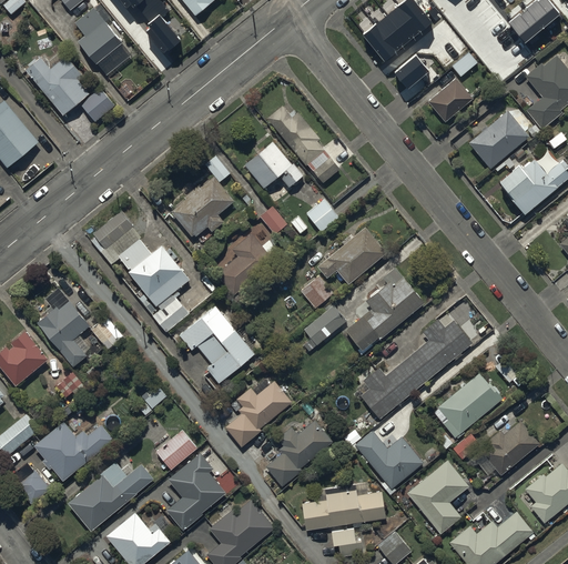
[(27,7),(21,0),(16,0),(4,10),(12,19),(27,7)]
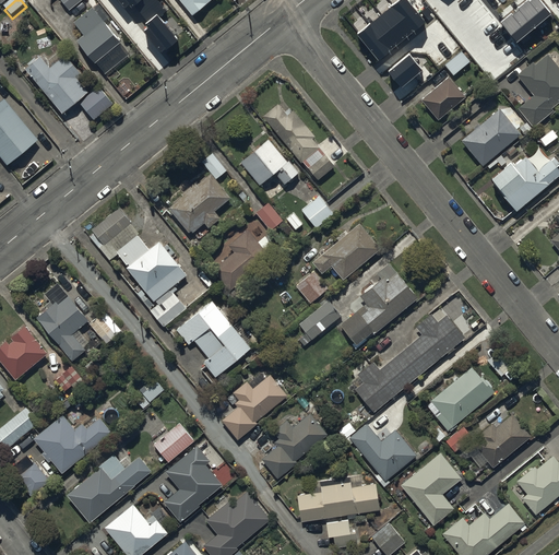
[(70,14),(88,0),(87,0),(58,0),(59,0),(70,14)]
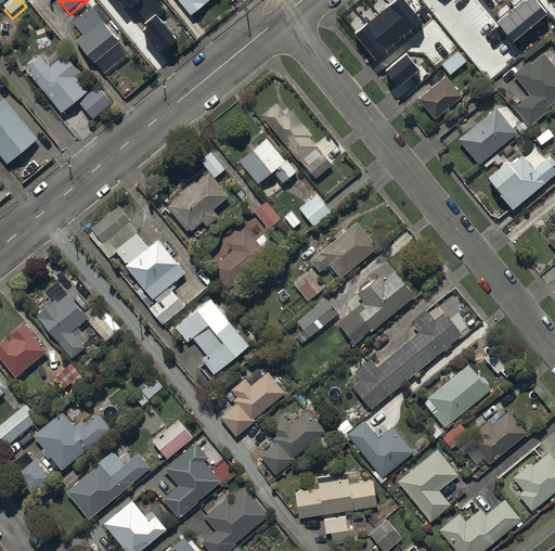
[(133,10),(140,17),(156,3),(153,0),(115,0),(125,11),(129,8),(132,11),(133,10)]
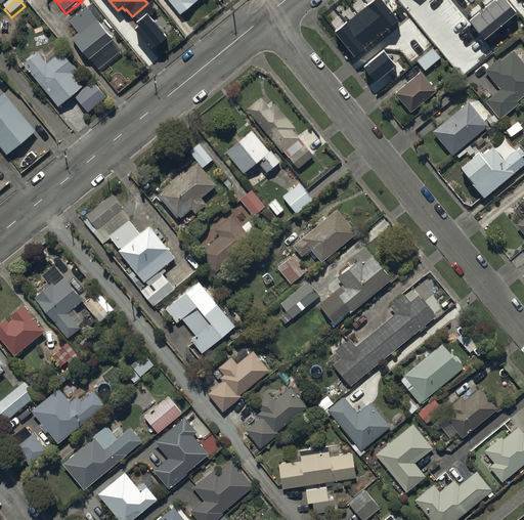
[(166,0),(181,18),(205,0),(166,0)]
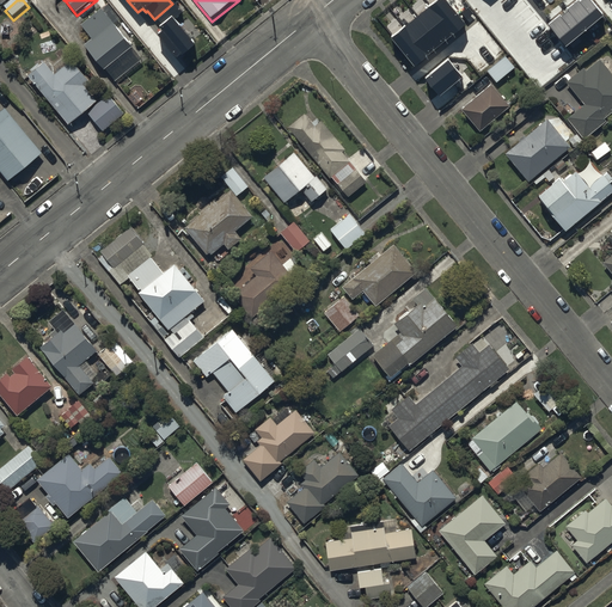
[(587,0),(586,0),(569,14),(585,34),(603,18),(587,0)]
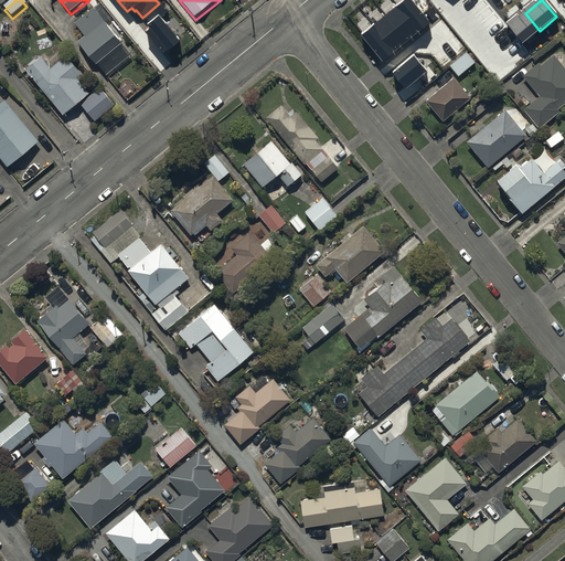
[(407,1),(396,10),(417,35),(428,27),(407,1)]
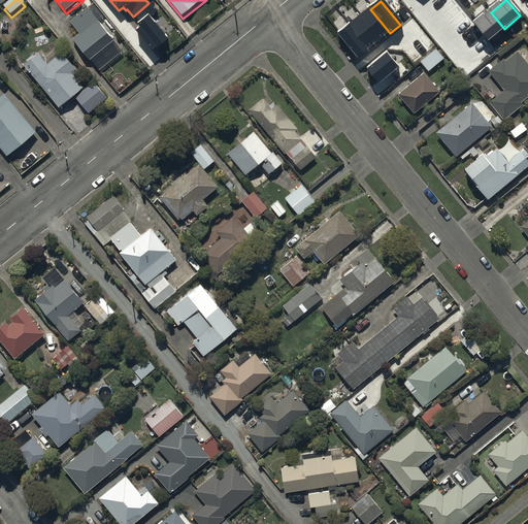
[(149,3),(133,17),(140,25),(138,26),(141,30),(137,33),(154,53),(168,41),(151,20),(158,14),(149,3)]
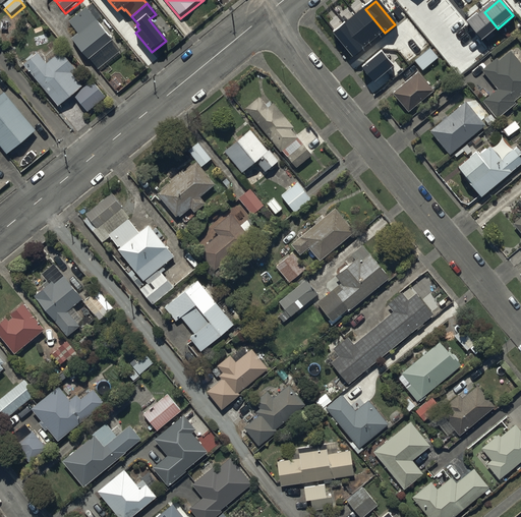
[(365,9),(355,17),(373,41),(385,33),(365,9)]
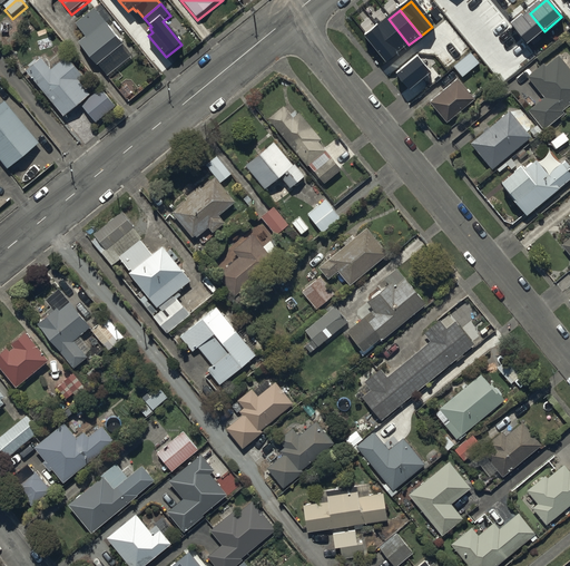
[(106,79),(131,59),(94,11),(75,27),(85,38),(77,45),(106,79)]
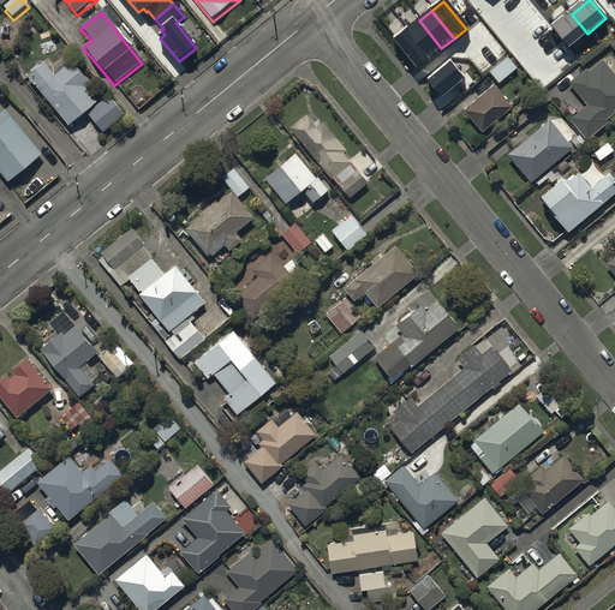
[(572,15),(554,29),(569,48),(587,34),(572,15)]
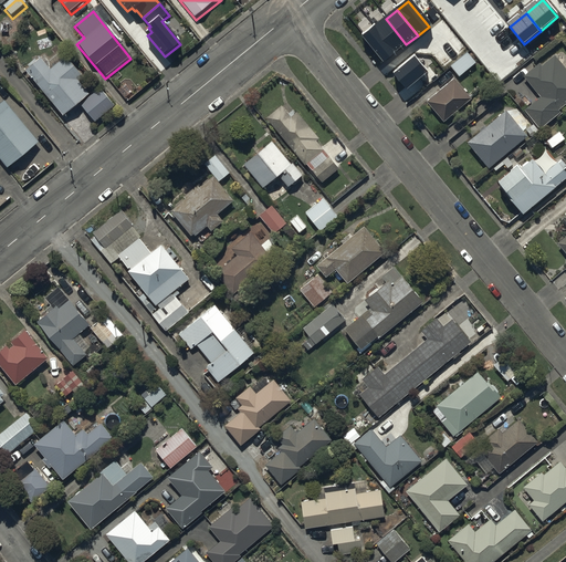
[(386,19),(374,28),(395,53),(406,44),(386,19)]
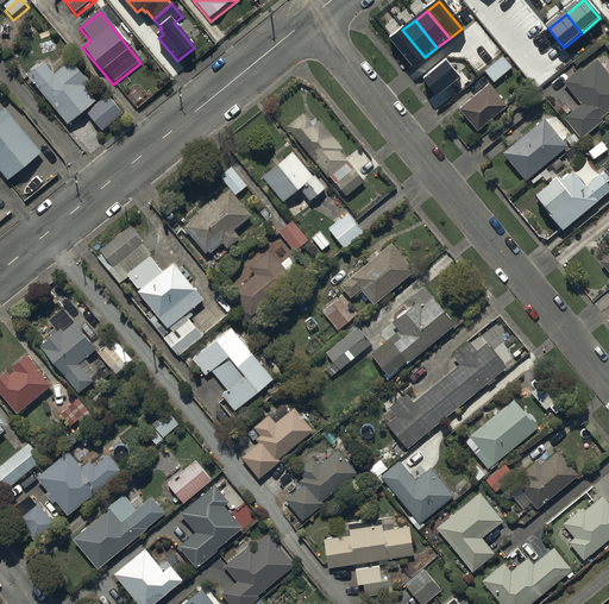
[(402,30),(390,41),(413,68),(425,57),(402,30)]
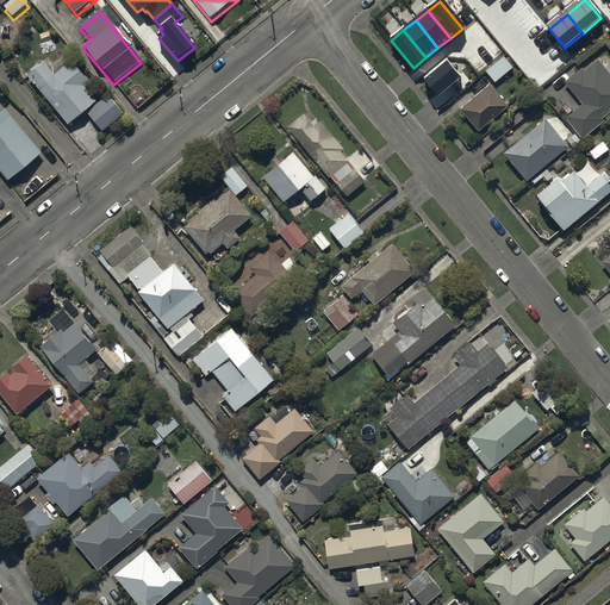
[(49,64),(29,80),(69,130),(101,104),(89,91),(93,88),(69,60),(54,72),(49,64)]
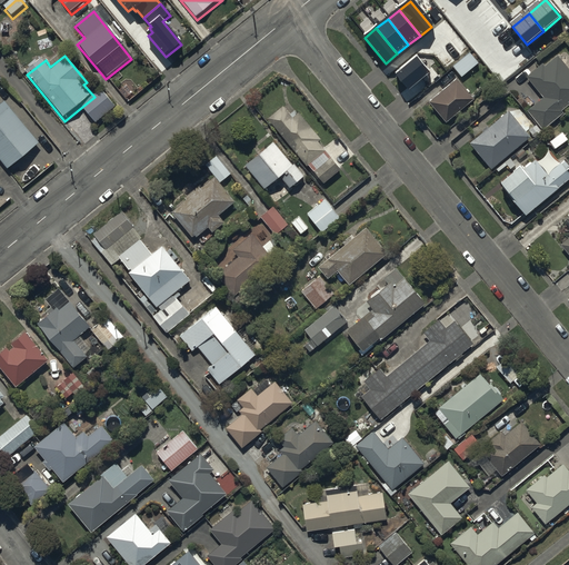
[(561,110),(568,102),(568,69),(557,56),(545,66),(542,63),(526,77),(542,98),(527,111),(542,130),(563,114),(561,110)]
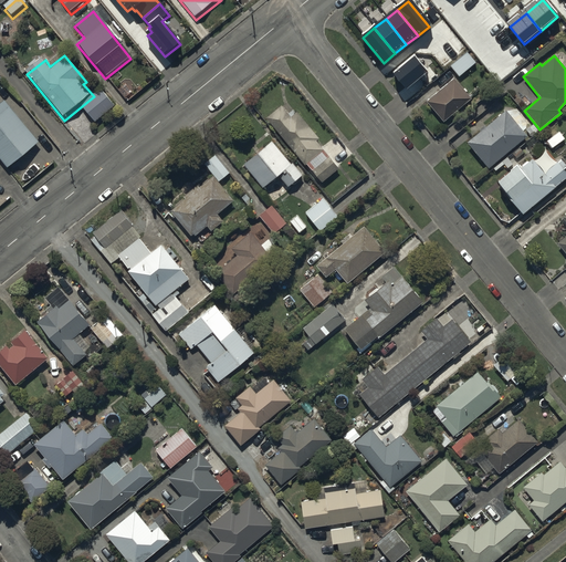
[(468,58),(451,72),(459,81),(475,66),(468,58)]
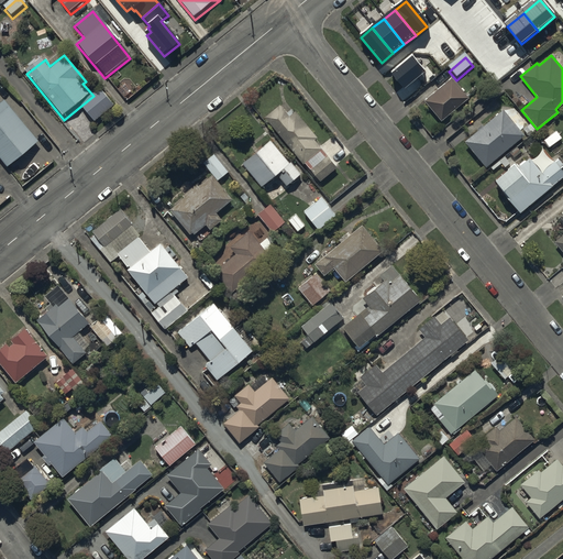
[(424,73),(412,58),(392,75),(404,90),(424,73)]
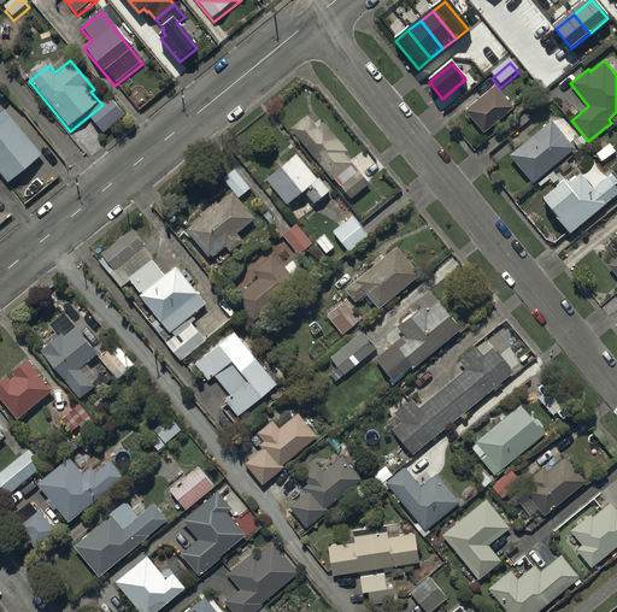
[(485,136),(515,111),(495,89),(465,115),(485,136)]
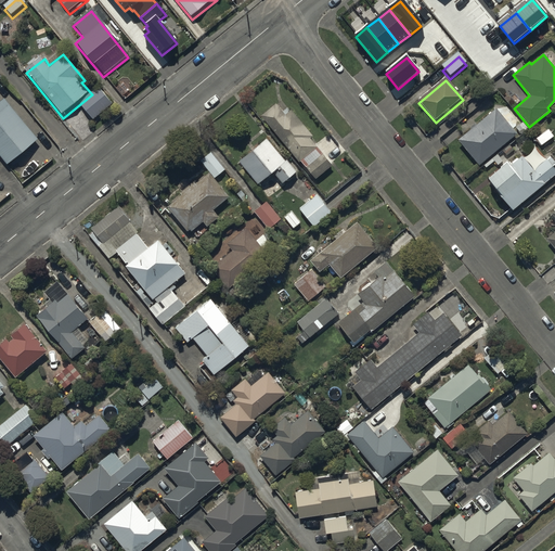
[(116,111),(102,92),(80,109),(95,127),(116,111)]
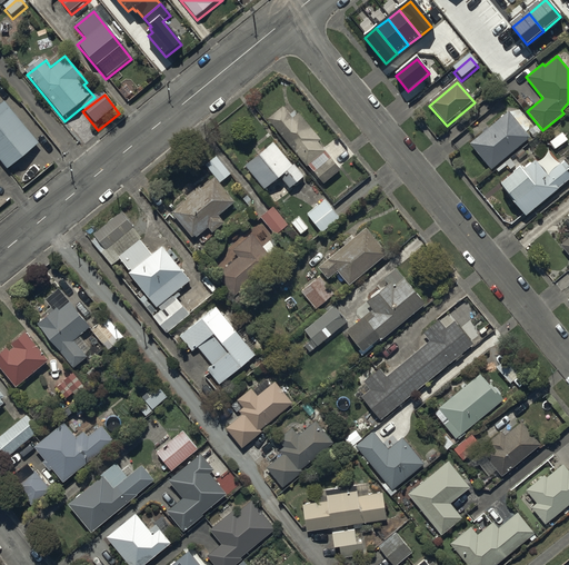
[(40,147),(6,105),(0,109),(0,161),(9,172),(40,147)]
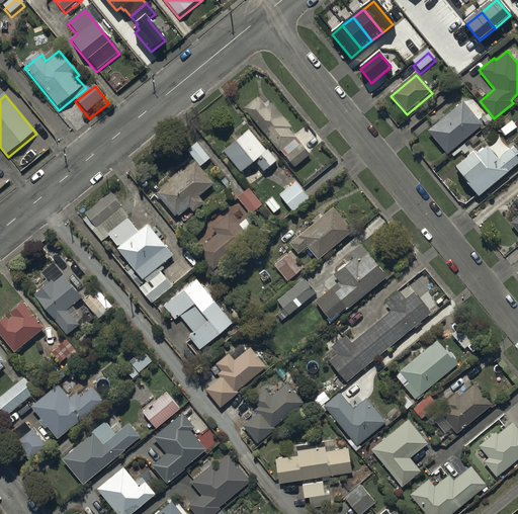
[(265,105),(256,95),(242,106),(278,150),(279,149),(294,166),(310,154),(289,129),(292,126),(271,101),(265,105)]
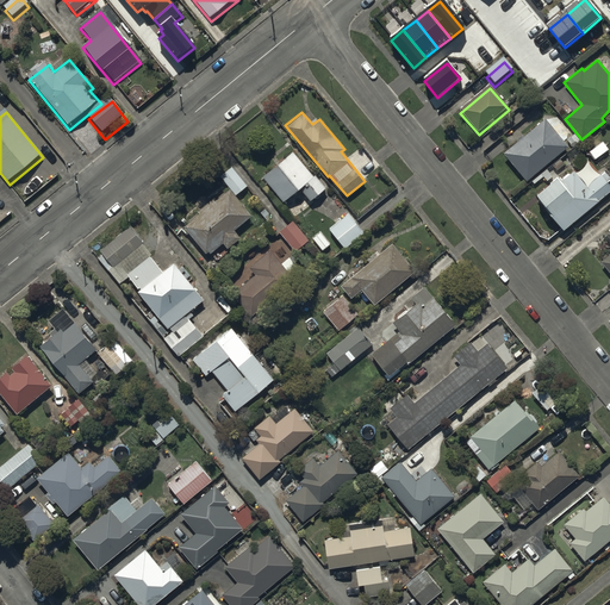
[(567,147),(545,119),(503,153),(527,181),(567,147)]
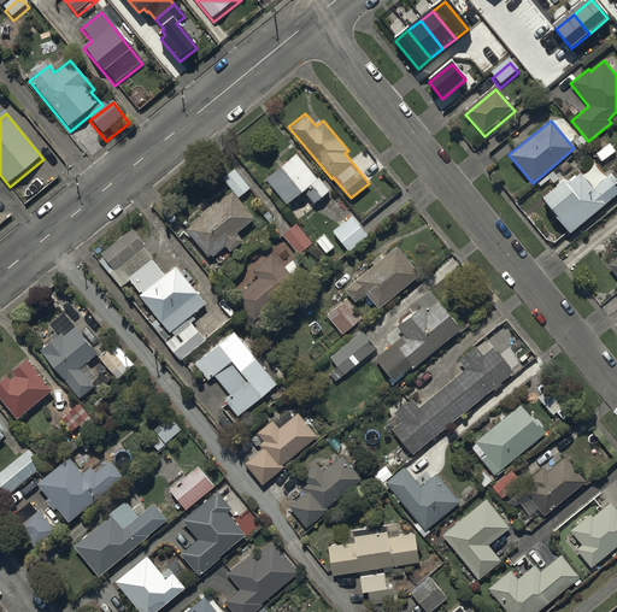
[(316,177),(295,152),(264,178),(286,204),(301,190),(312,202),(329,189),(317,176),(316,177)]
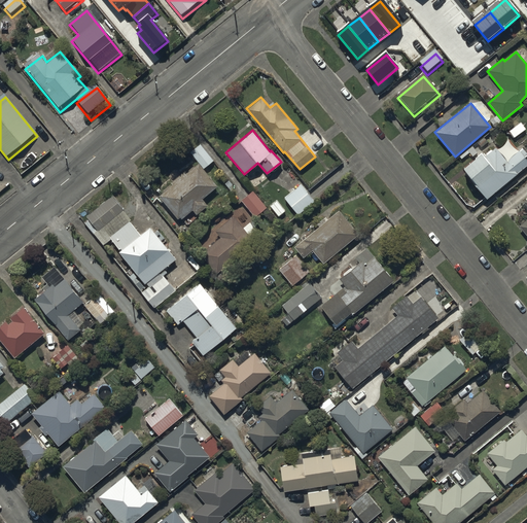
[(480,147),(461,162),(473,178),(471,179),(485,196),(526,162),(526,159),(524,155),(526,153),(521,146),(518,149),(518,148),(505,158),(494,144),(483,152),(480,147)]
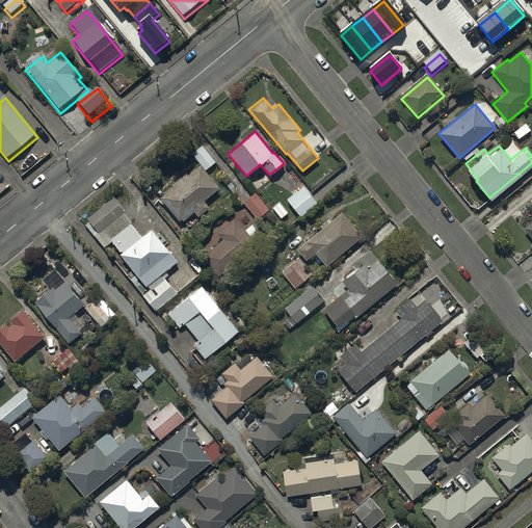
[(214,163),(201,147),(191,155),(200,164),(185,176),(184,175),(180,178),(179,177),(170,183),(171,185),(160,195),(181,220),(183,218),(184,220),(193,213),(197,218),(210,208),(204,201),(219,188),(205,170),(214,163)]
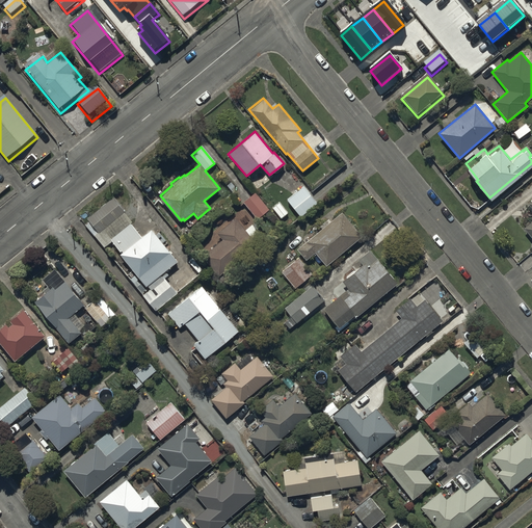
[(316,204),(302,187),(287,200),(300,217),(316,204)]
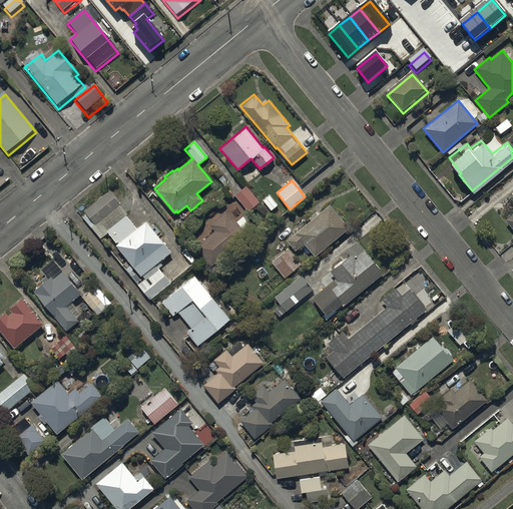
[(259,202),(245,186),(233,195),(247,212),(259,202)]
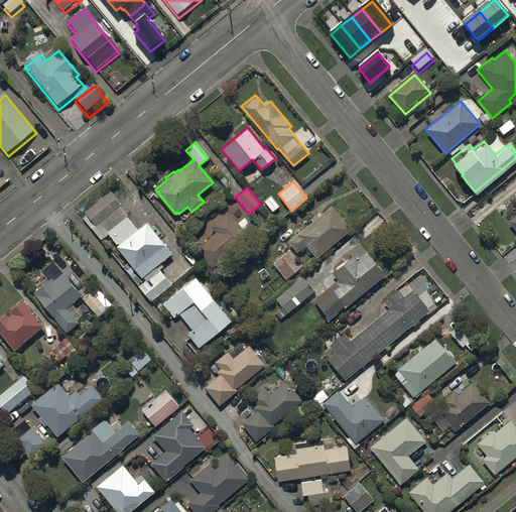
[(172,253),(145,220),(135,228),(128,218),(129,217),(109,192),(84,212),(95,226),(91,229),(101,241),(109,234),(117,245),(116,246),(140,276),(141,275),(146,281),(139,287),(152,303),(172,287),(158,269),(162,266),(160,263),(172,253)]
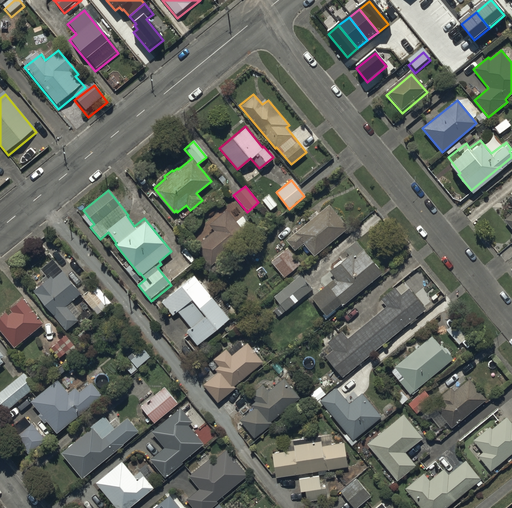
[(511,193),(509,197),(511,200),(511,212),(503,220),(511,230),(511,193)]
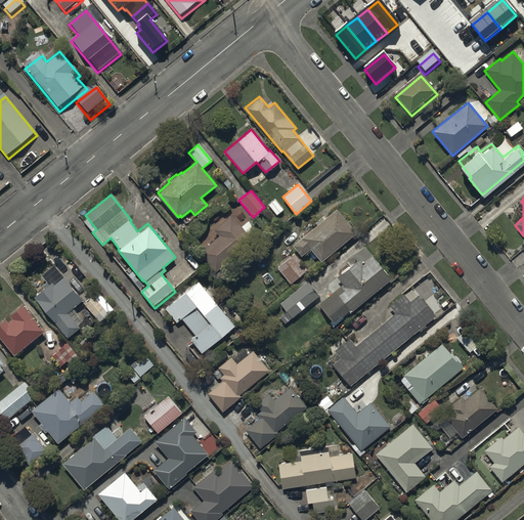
[(284,211),(274,201),(268,206),(276,217),(284,211)]
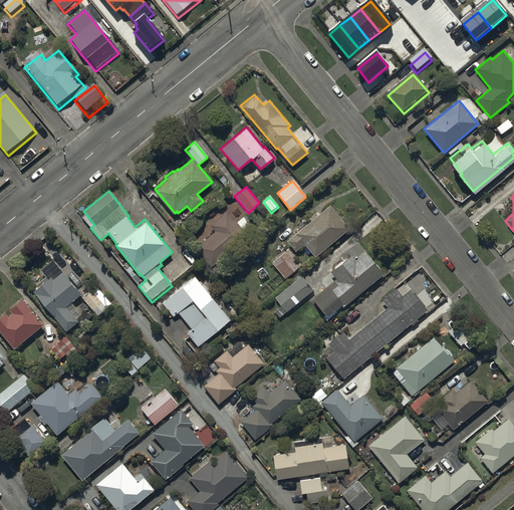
[(349,227),(329,204),(286,241),(295,251),(304,243),(316,256),(349,227)]
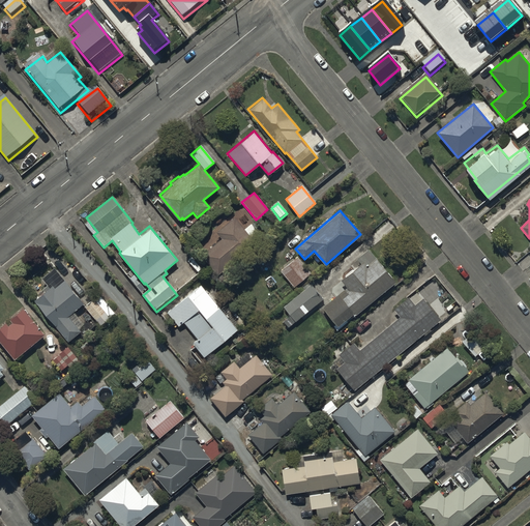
[(244,229),(234,217),(215,233),(222,239),(201,256),(217,276),(263,239),(251,224),(244,229)]
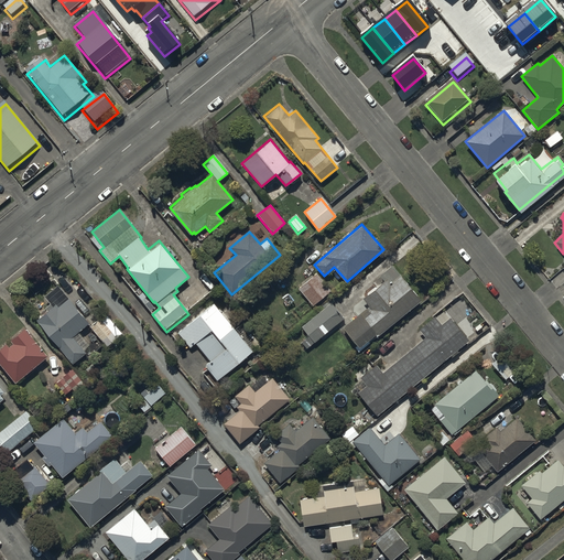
[(420,300),(391,266),(379,275),(383,280),(362,298),(369,307),(343,327),(358,346),(355,348),(359,353),(369,344),(368,341),(376,334),(377,335),(420,300)]
